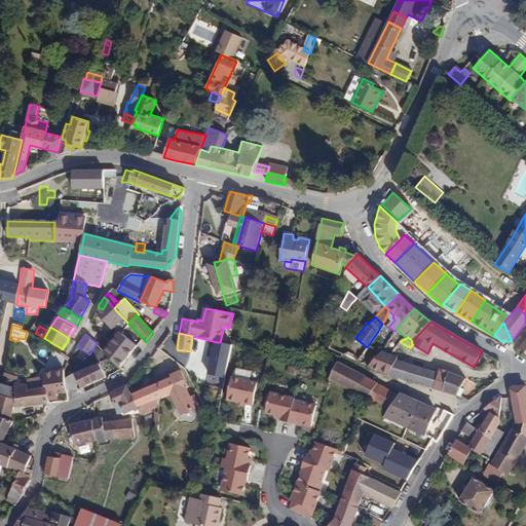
[(404,344),(400,341),(395,347),(399,350),(404,344)]
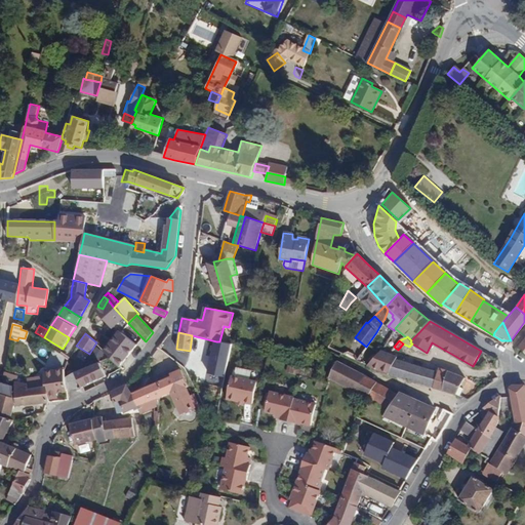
[(223,375),(232,345),(219,341),(216,341),(209,372),(195,370),(193,388),(220,392),(223,375)]
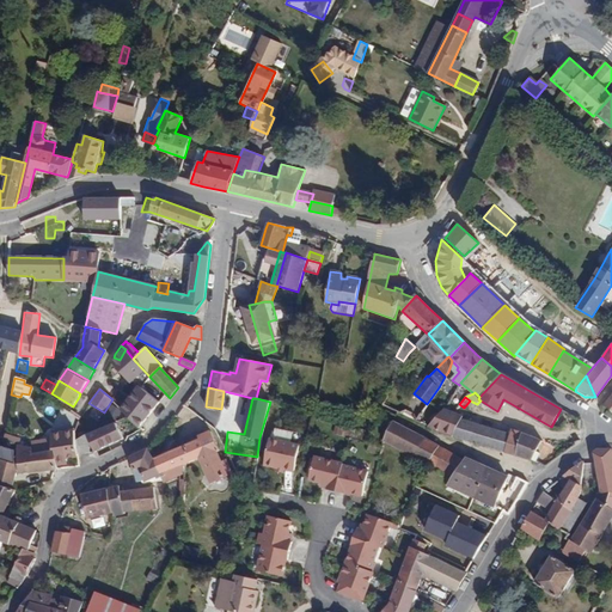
[(109,415),(117,403),(112,399),(104,412),(109,415)]
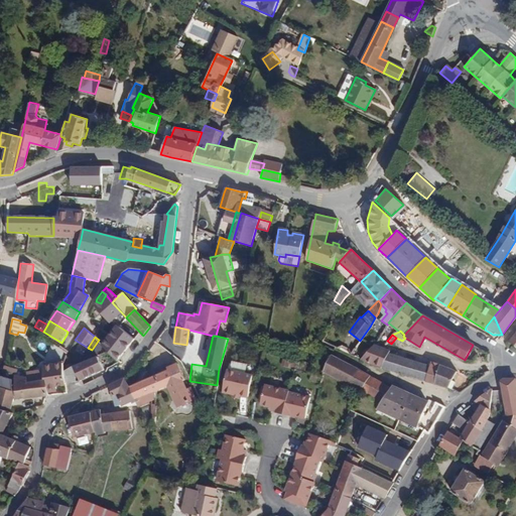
[(385,349),(375,345),(361,359),(381,368),(389,350),(385,349)]
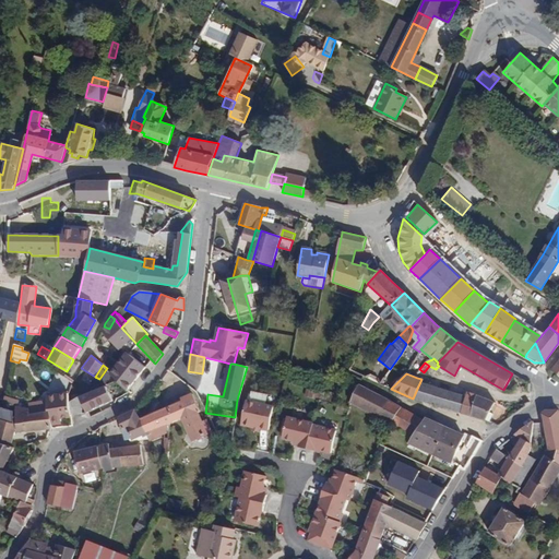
[(52,387),(70,387),(70,377),(52,377),(52,387)]
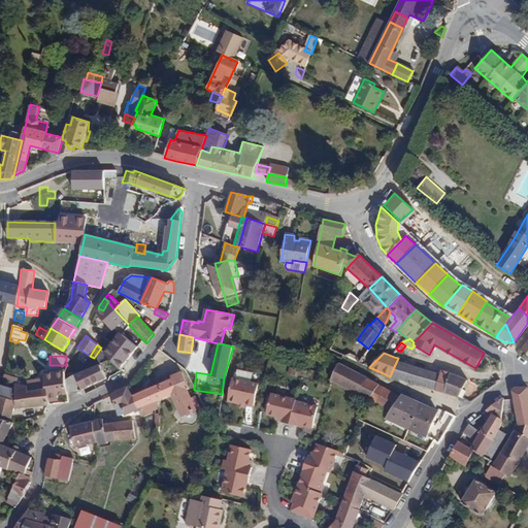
[(398,358),(390,376),(432,389),(459,397),(463,389),(467,380),(440,370),(439,374),(401,363),(402,360),(398,358)]
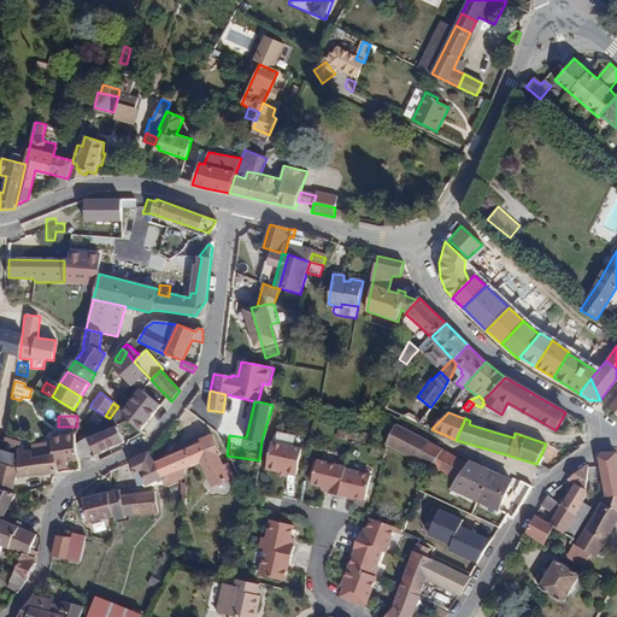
[(432,468),(442,450),(397,424),(386,444),(427,465),(432,468)]
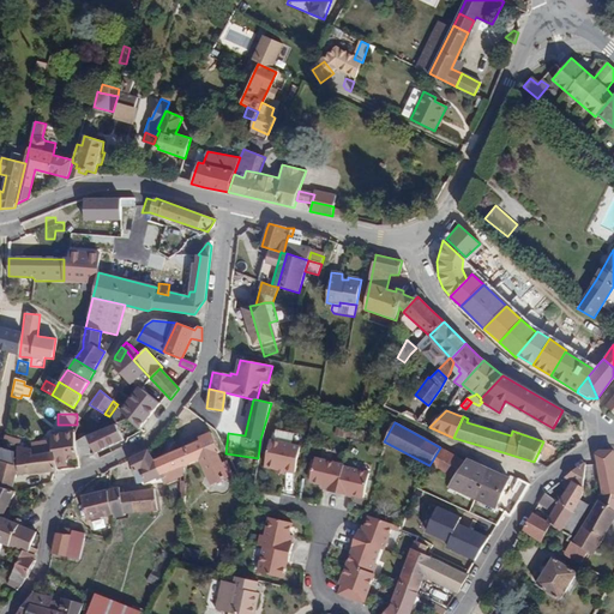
[(349,439),(350,431),(338,427),(337,435),(349,439)]
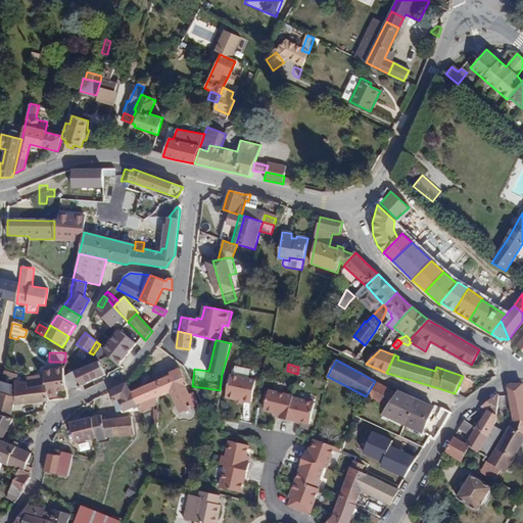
[(317,374),(298,367),(297,374),(314,380),(317,374)]
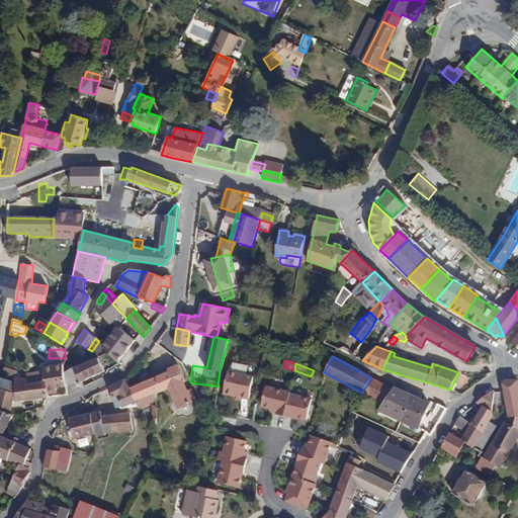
[(46,380),(48,392),(57,391),(56,386),(66,385),(65,384),(64,372),(63,364),(42,366),(44,370),(46,380)]
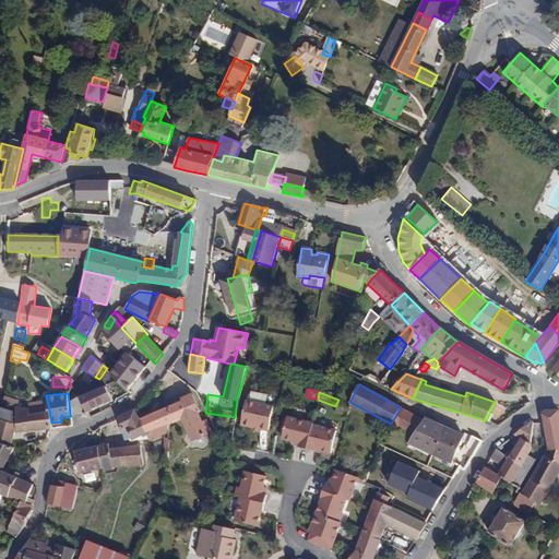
[(183,402),(142,419),(146,433),(168,425),(173,423),(174,423),(182,419),(192,441),(212,432),(206,420),(202,421),(199,413),(200,412),(192,394),(182,399),(183,402)]
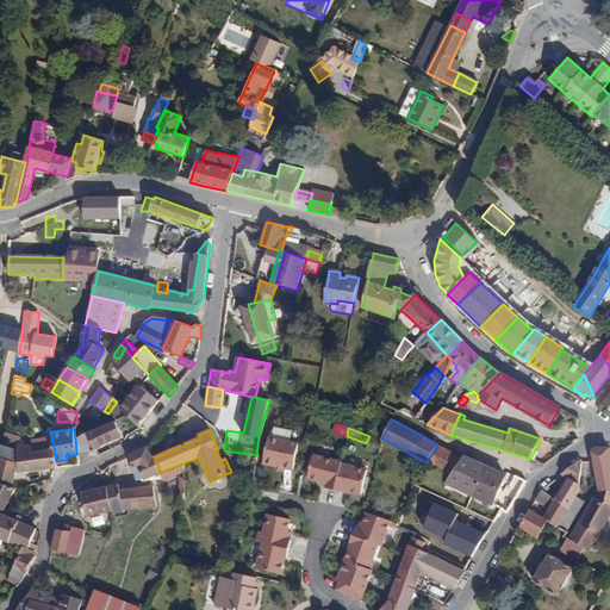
[(75,439),(76,453),(88,452),(86,434),(75,439)]
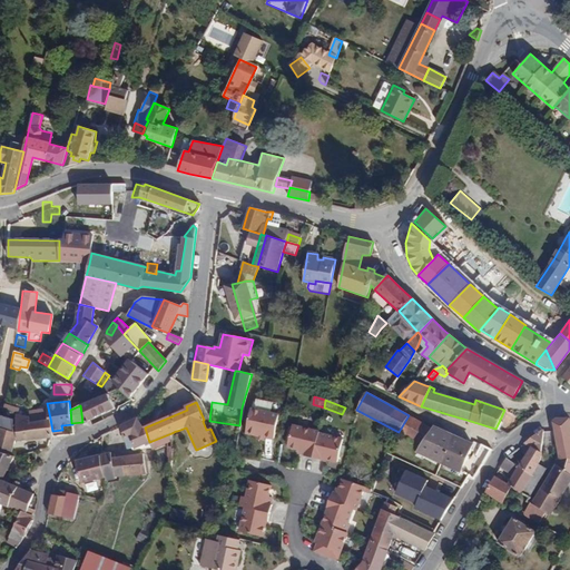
[(29,410),(30,416),(30,422),(50,419),(48,408),(29,410)]
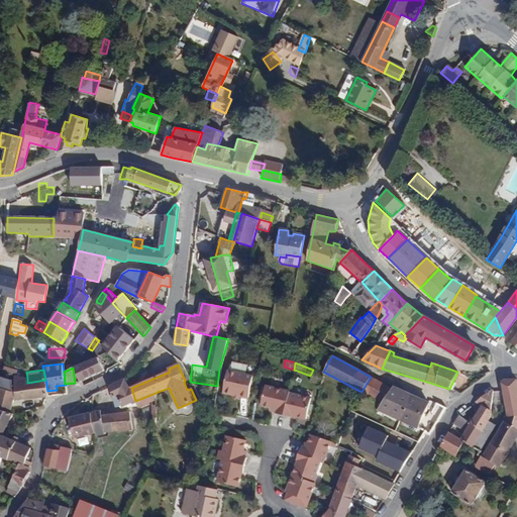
[(27,378),(15,376),(16,399),(46,396),(48,396),(47,391),(45,380),(27,383),(27,378)]
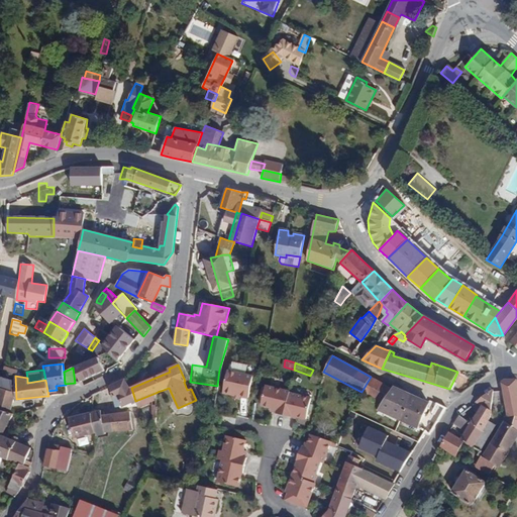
[(223,395),(233,398),(240,399),(248,401),(253,381),(227,376),(223,395)]
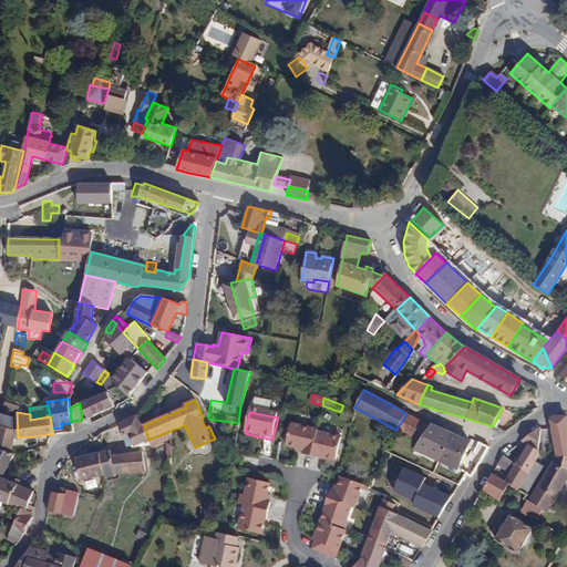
[(419,443),(430,426),(406,413),(397,430),(419,443)]
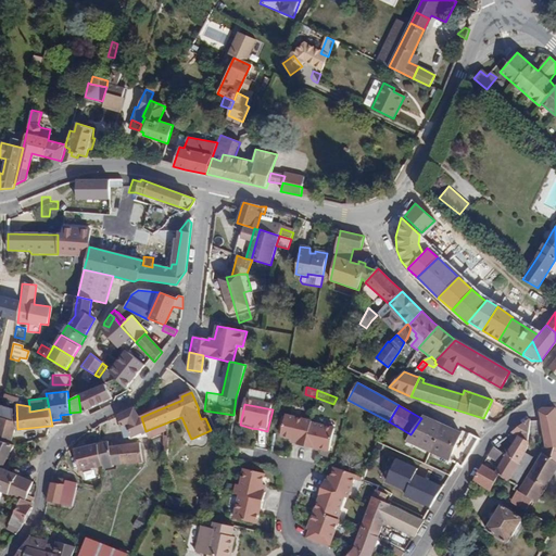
[(141,417),(134,407),(118,415),(126,437),(130,434),(133,437),(143,431),(148,440),(163,432),(167,430),(167,422),(146,431),(141,417)]
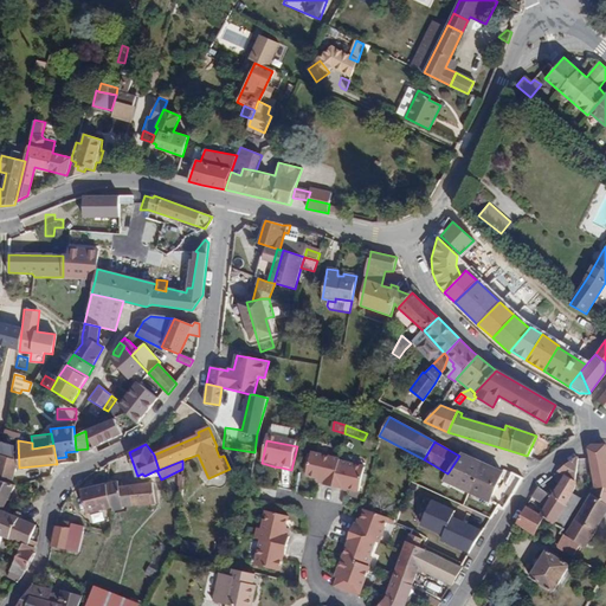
[(605,450),(605,445),(592,445),(588,449),(590,457),(594,489),(605,490),(600,500),(605,503),(605,450)]
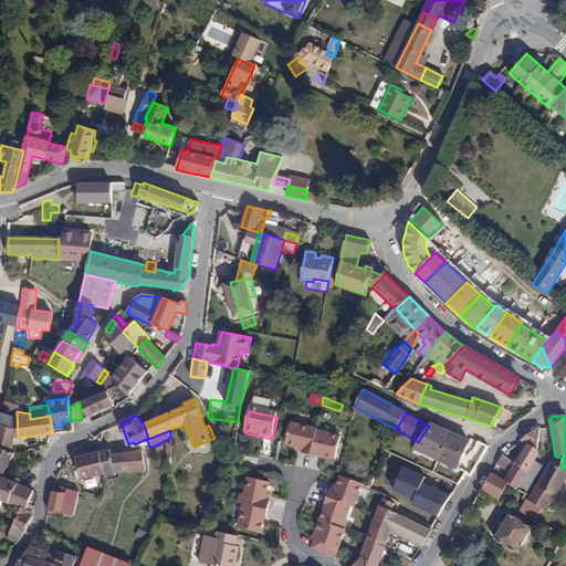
[(496,417),(492,426),(495,428),(501,419),(496,417)]
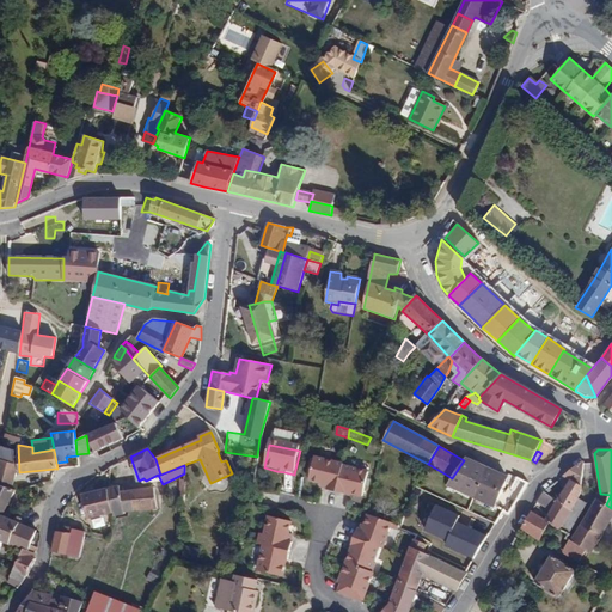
[(341,466),(342,465),(312,458),(307,481),(318,483),(318,487),(325,488),(324,491),(335,493),(341,466)]
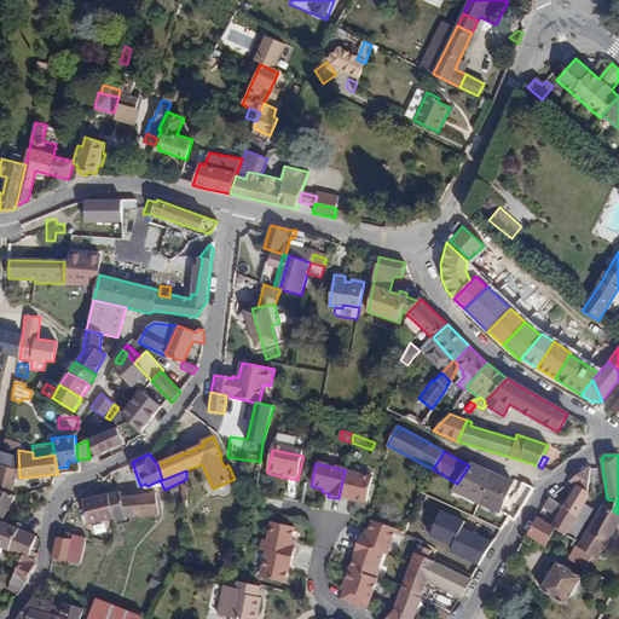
[(479,496),(491,473),(470,463),(469,466),(457,484),(452,491),(462,496),(464,489),(479,496)]
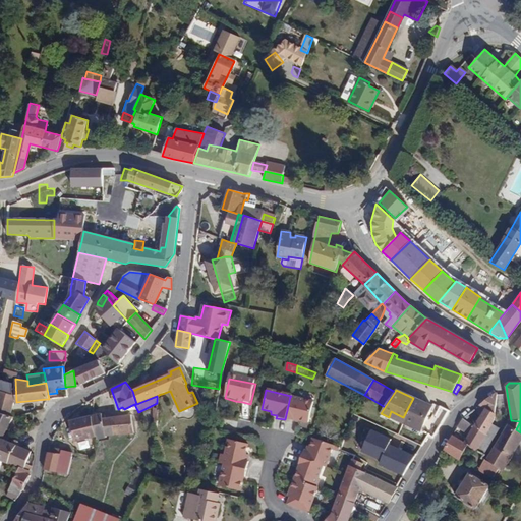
[(0,413),(10,416),(14,403),(13,396),(0,391),(0,413)]
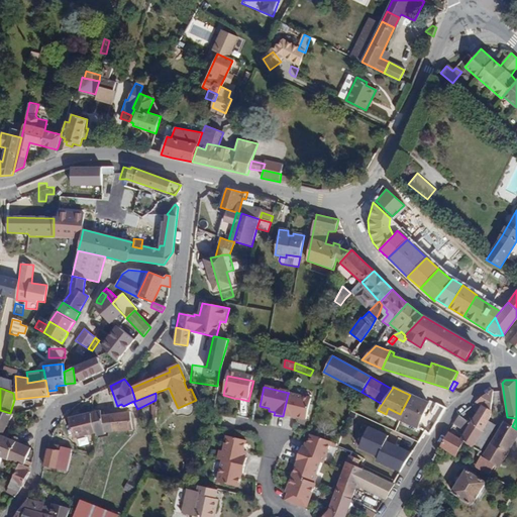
[(491,408),(493,390),(482,397),(484,401),(471,423),(482,430),(488,420),(491,408)]
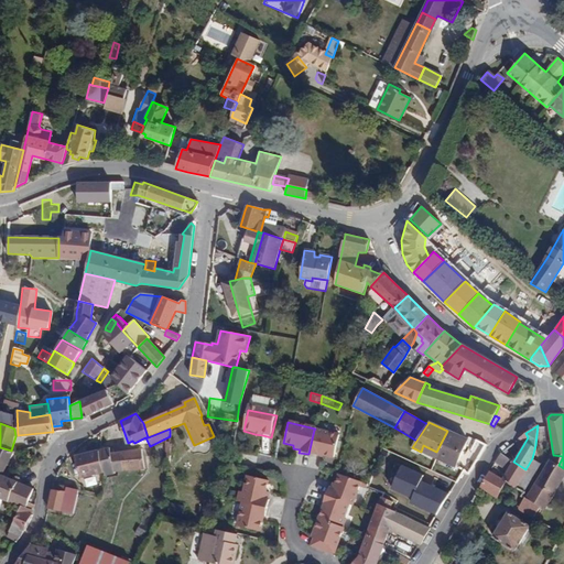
[(337,435),(314,430),(308,454),(317,456),(317,455),(332,458),(337,435)]
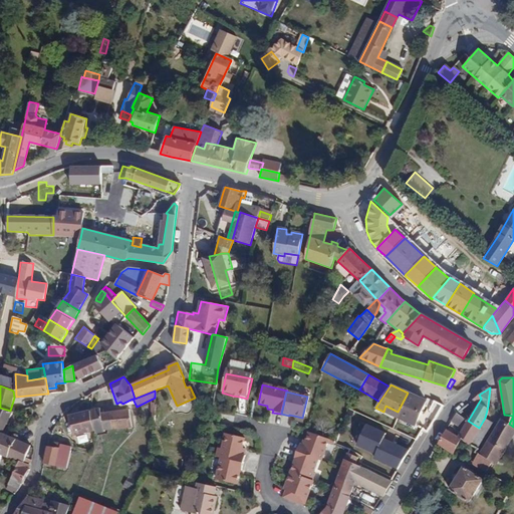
[(425,402),(408,393),(398,412),(402,413),(399,418),(415,425),(425,402)]
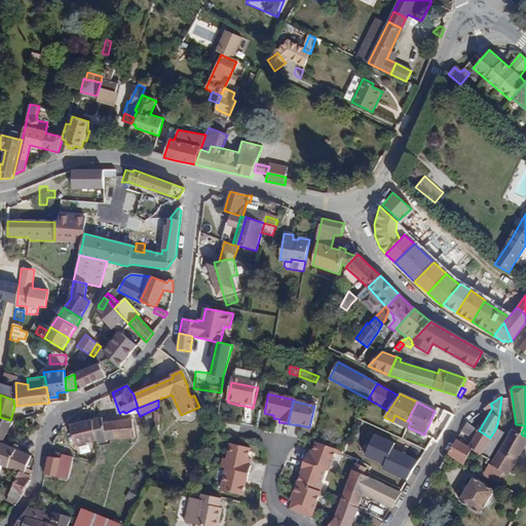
[(445,428),(454,416),(444,410),(436,424),(445,428)]
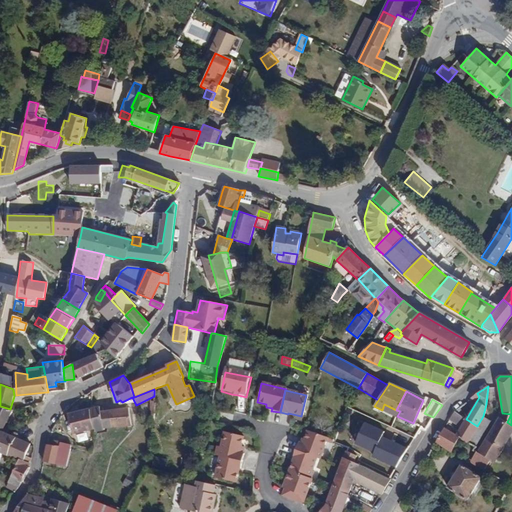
[(0,422),(5,425),(13,410),(10,409),(0,406),(0,422)]
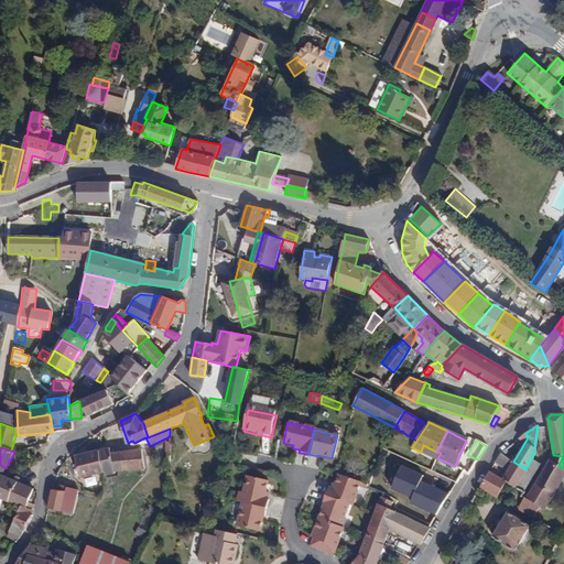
[(104,476),(108,475),(115,474),(114,470),(144,468),(142,449),(114,453),(112,448),(109,449),(109,447),(100,449),(104,472),(104,476)]
